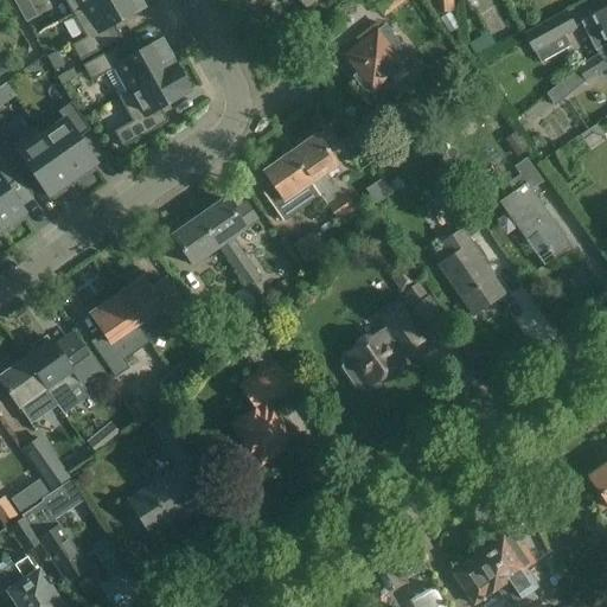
[(64,0),(72,13),(96,0),(64,0)]
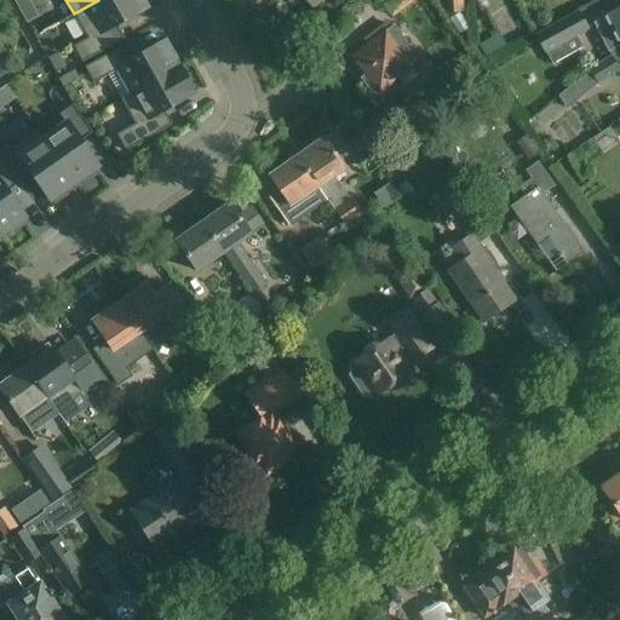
[(142,0),(98,0),(74,13),(87,38),(73,46),(82,63),(125,39),(116,24),(147,7),(142,0)]
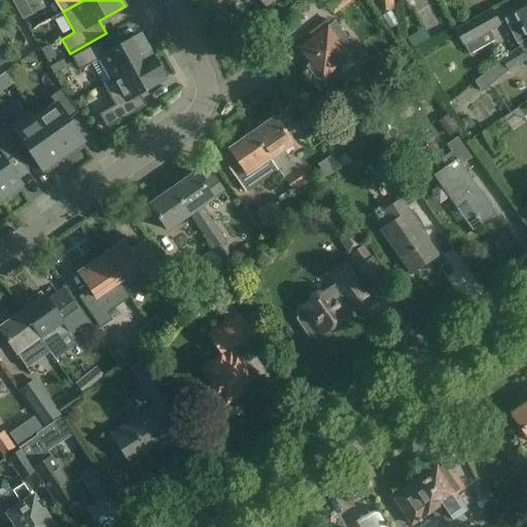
[(322,0),(334,15),(354,0),(322,0)]
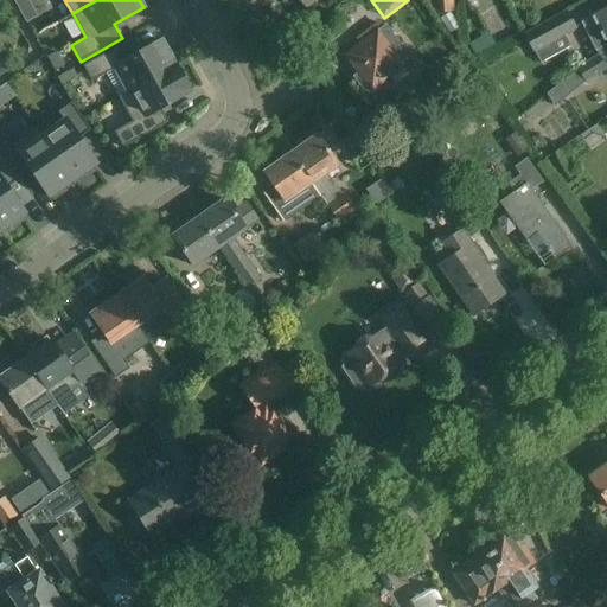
[(575,68),(577,72),(598,57),(606,46),(606,5),(592,13),(594,18),(581,24),(587,34),(599,30),(604,40),(598,44),(601,49),(594,51),(596,56),(575,68)]
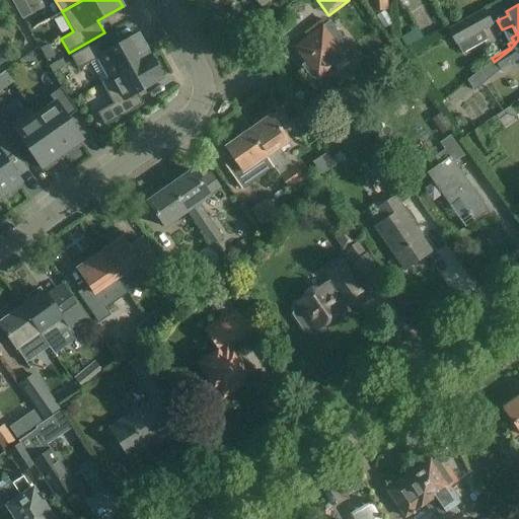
[(484,9),(446,29),(456,47),(468,40),(473,48),(488,41),(483,31),(493,25),(484,9)]
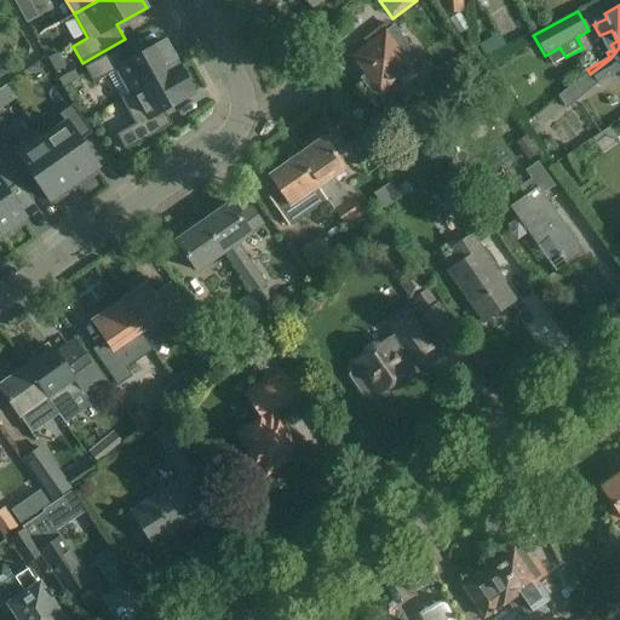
[(12,13),(18,36),(33,32),(28,16),(18,18),(16,12),(12,13)]
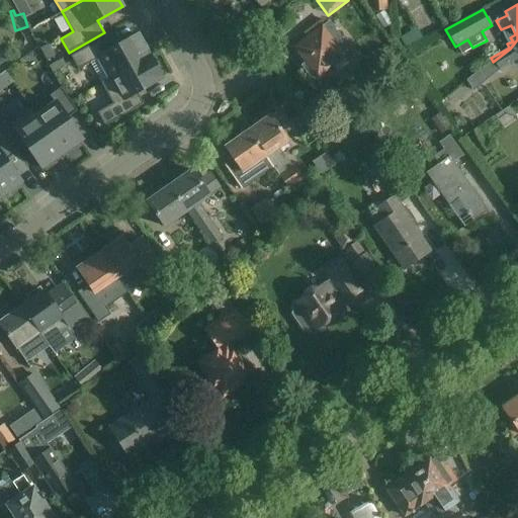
[(329,21),(294,49),(317,78),(352,50),(329,21)]
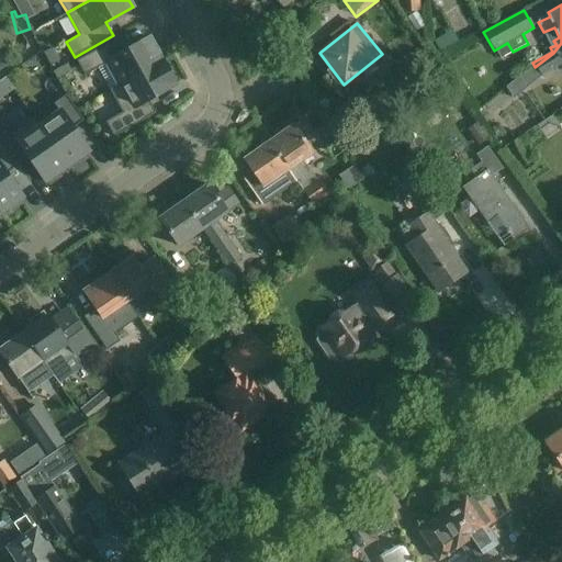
[(120,86),(163,62),(149,37),(123,53),(115,40),(77,60),(85,76),(98,68),(111,90),(120,86)]
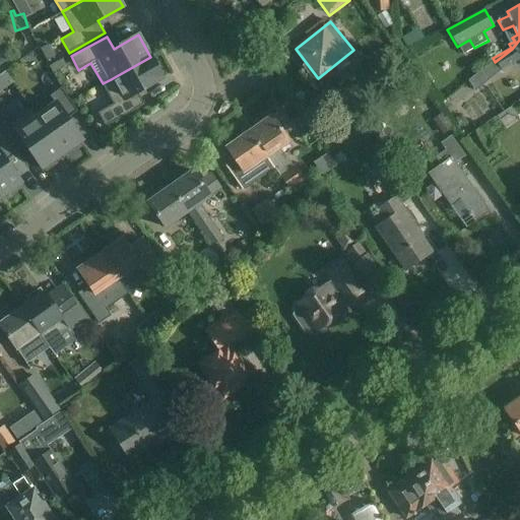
[(519,40),(512,49),(495,62),(501,71),(519,59),(519,40)]
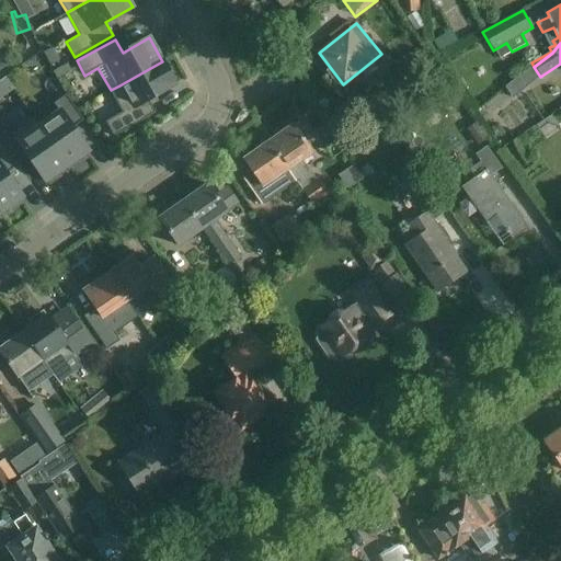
[(162,61),(119,86),(111,90),(123,112),(105,122),(114,136),(156,113),(149,100),(175,84),(162,61)]
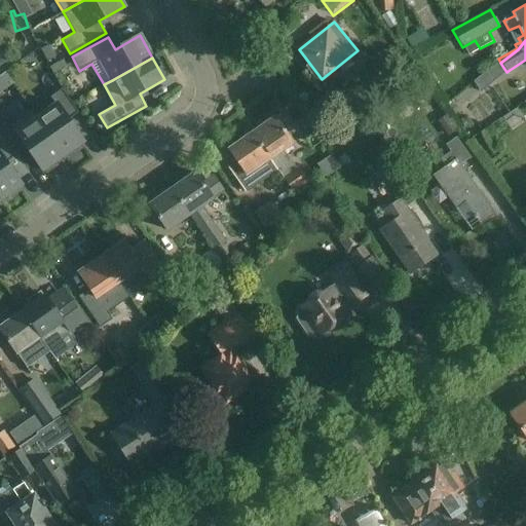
[(474,82),(479,91),(488,85),(482,75),(474,82)]
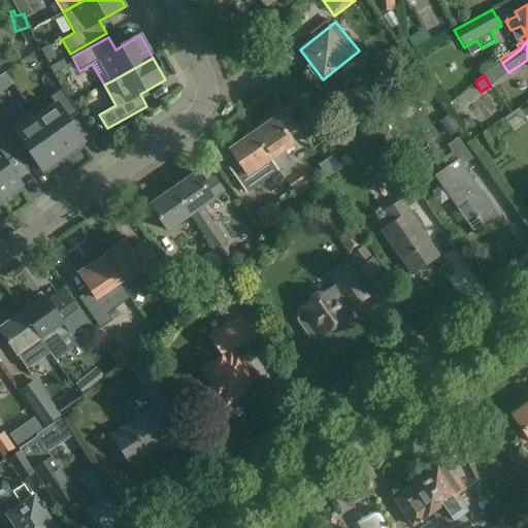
[(37,119),(65,160),(84,146),(81,143),(84,141),(68,120),(78,112),(62,89),(51,97),(57,105),(37,119)]
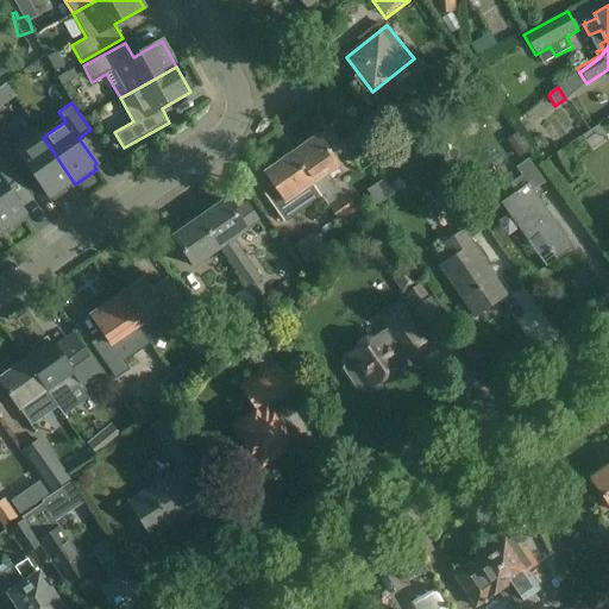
[(55,199),(75,184),(43,137),(37,127),(13,143),(11,138),(0,145),(0,152),(19,180),(31,171),(49,196),(51,194),(55,199)]
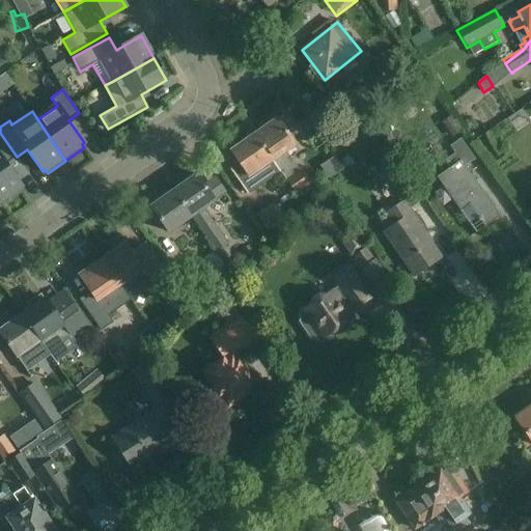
[(267,128),(254,136),(272,161),(296,195),(309,186),(300,171),(298,172),(284,152),(295,145),(278,119),(276,121),(274,119),(266,126),(267,128)]
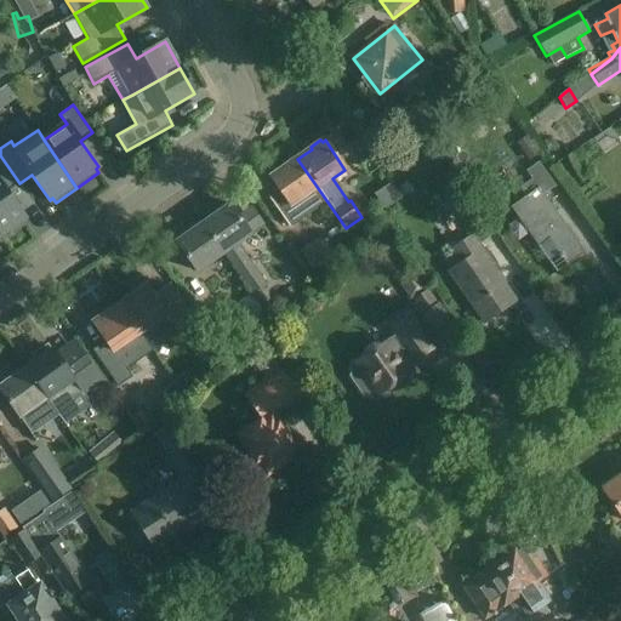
[(0,233),(4,239),(26,223),(22,218),(24,217),(7,192),(20,183),(0,155),(0,233)]
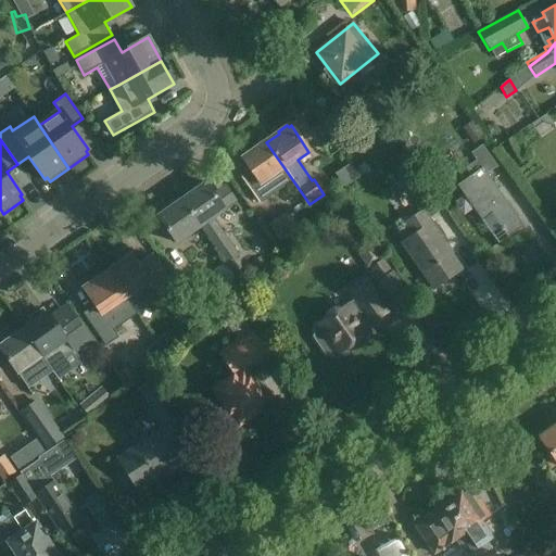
[(285,168),(266,142),(264,143),(263,141),(253,148),(255,150),(242,159),(261,186),(285,168)]
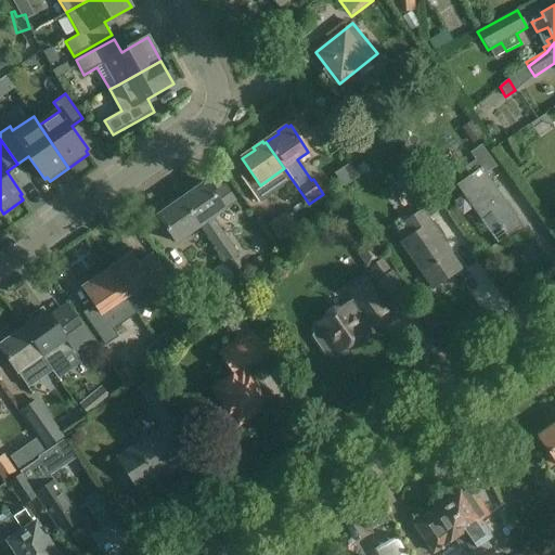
[(520,227),(485,176),(485,175),(497,167),(481,145),(469,153),(475,160),(464,168),(469,177),(455,186),(479,220),(489,214),(505,237),(520,227)]
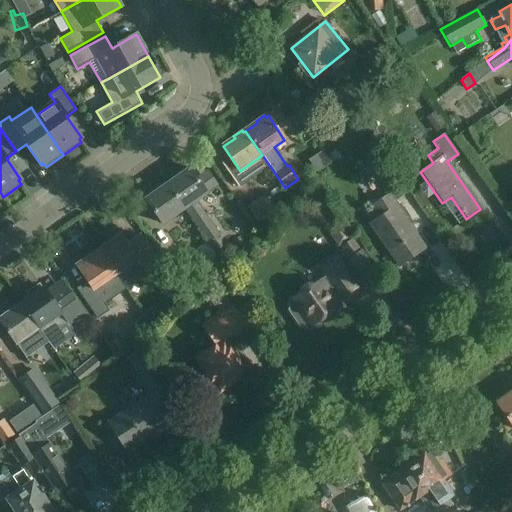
[(372,165),(386,185),(397,177),(383,158),(372,165)]
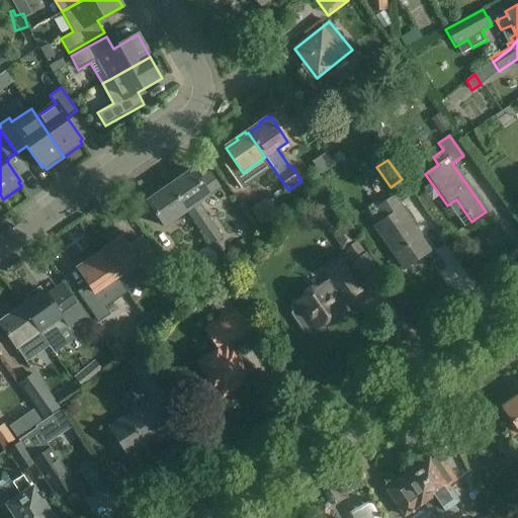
[(238,166),(224,175),(237,195),(251,186),(238,166)]
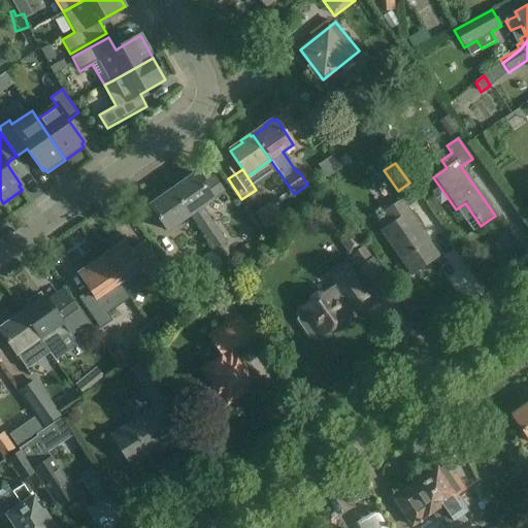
[(185,183),(173,191),(191,217),(215,251),(227,242),(202,208),(213,201),(196,175),(194,176),(192,174),(184,180),(185,183)]
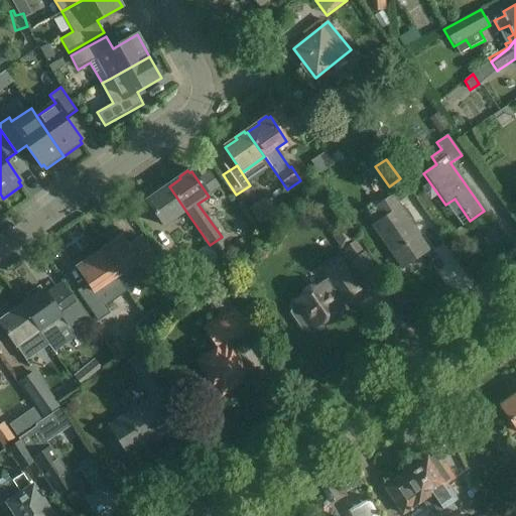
[(163,227),(186,212),(169,186),(167,187),(165,185),(157,191),(158,194),(146,202),(163,227)]
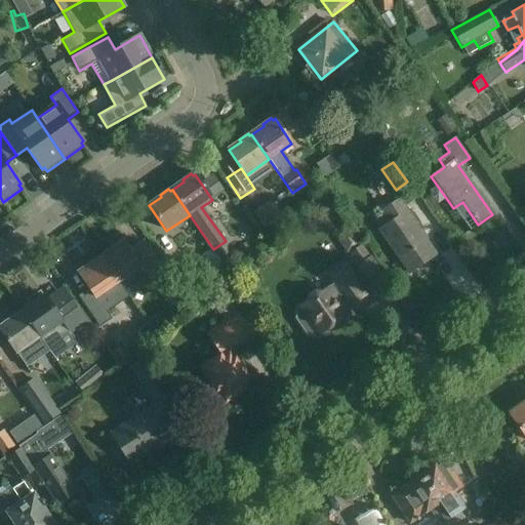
[(390,223),(379,230),(410,273),(435,254),(414,226),(416,224),(399,200),(381,212),(390,223)]
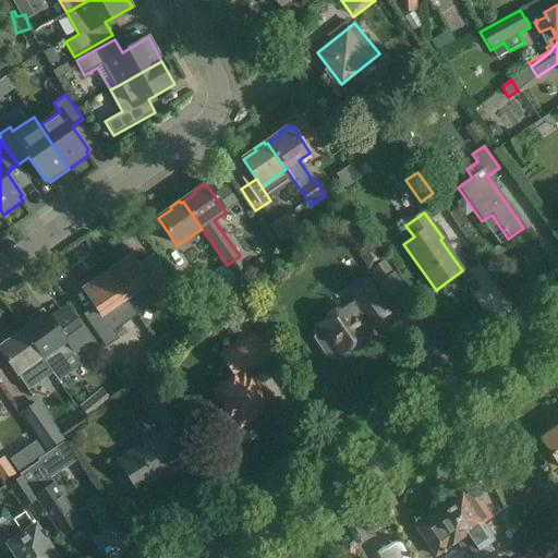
[(290,237),(278,219),(268,226),(280,243),(290,237)]
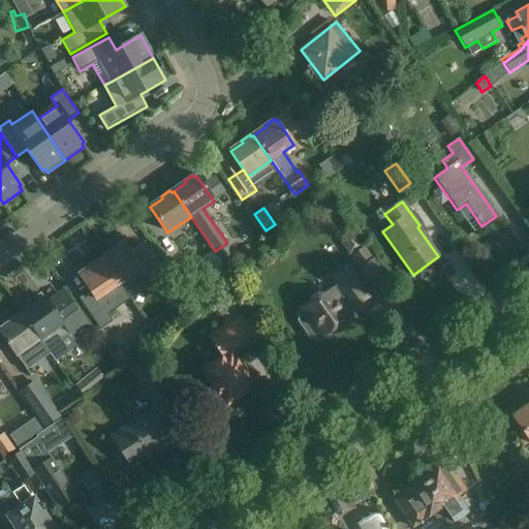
[(101,260),(118,284),(142,269),(152,285),(166,275),(145,245),(132,253),(125,244),(123,245),(121,243),(113,249),(114,251),(101,260)]
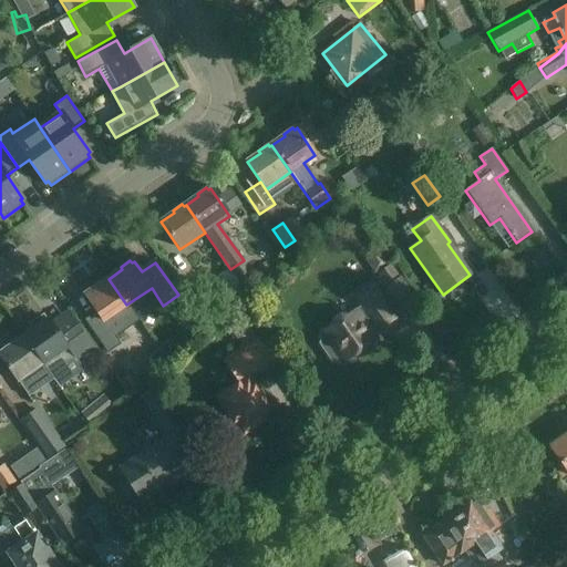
[(400,278),(389,264),(384,268),(377,274),(387,288),(400,278)]
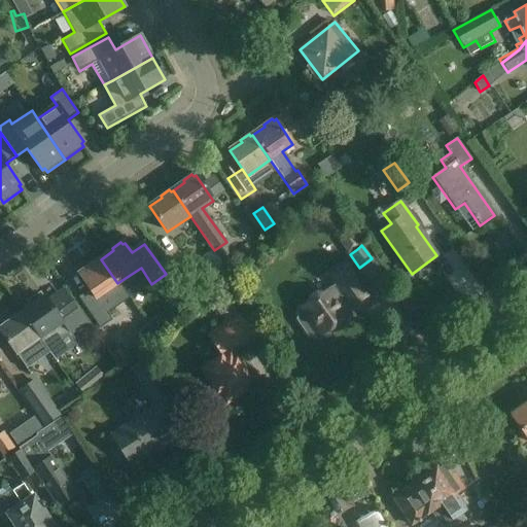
[(78,275),(94,296),(82,304),(100,328),(123,313),(107,291),(117,283),(101,259),(100,259),(98,257),(90,264),(91,266),(78,275)]
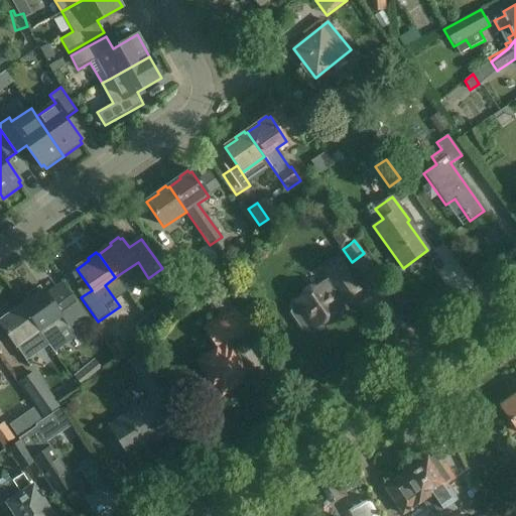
[(365,252),(364,253),(350,263),(366,284),(380,273),(365,252)]
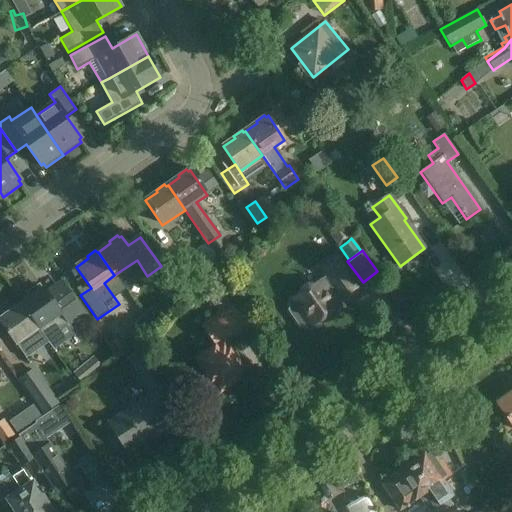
[(202,282),(200,279),(219,266),(208,251),(189,264),(188,262),(178,269),(191,289),(202,282)]
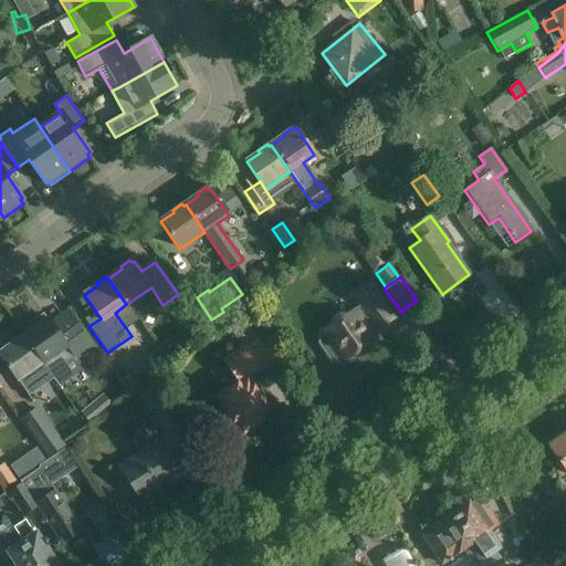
[(362,306),(353,312),(353,311),(324,331),(327,334),(322,337),(321,345),(331,359),(338,360),(343,357),(345,360),(374,342),(366,331),(375,325),(377,329),(392,318),(373,289),(357,300),(362,306)]
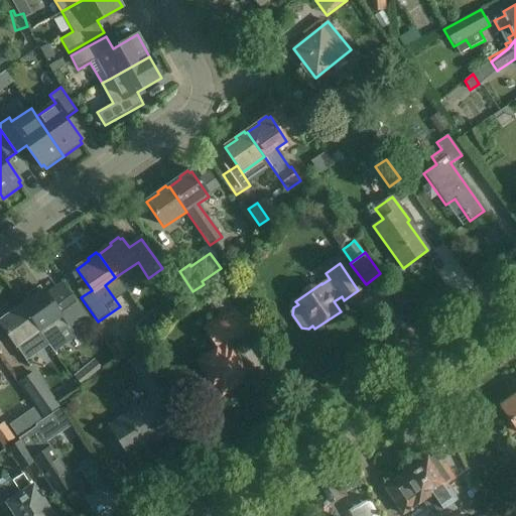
[(22,307),(38,332),(53,352),(61,346),(54,335),(80,316),(59,287),(46,296),(43,292),(41,293),(40,291),(31,297),(33,299),(22,307)]
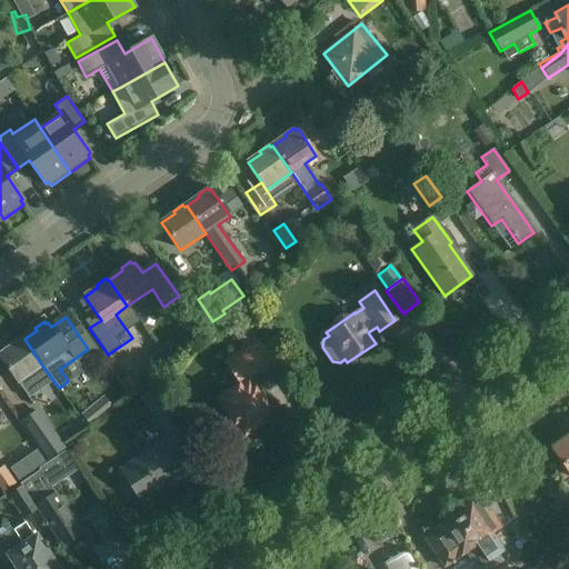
[(228,328),(241,347),(256,337),(242,318),(228,328)]
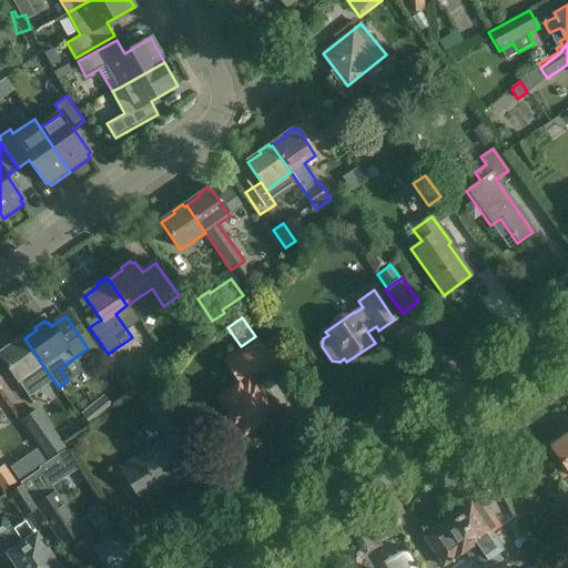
[(12,346),(0,354),(0,356),(18,382),(42,365),(24,338),(21,340),(20,337),(10,344),(12,346)]
